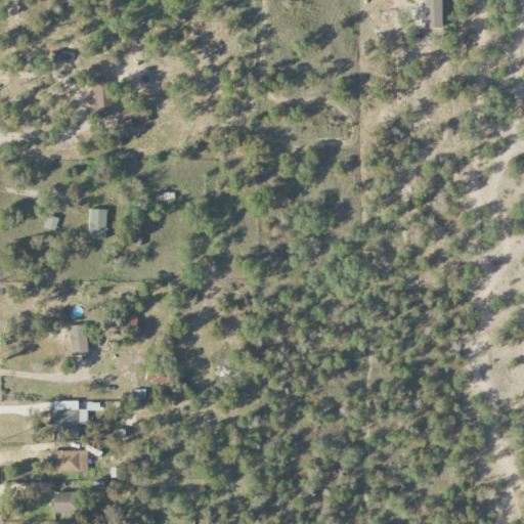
[(424,0),(425,29),(441,28),(440,0),(424,0)]
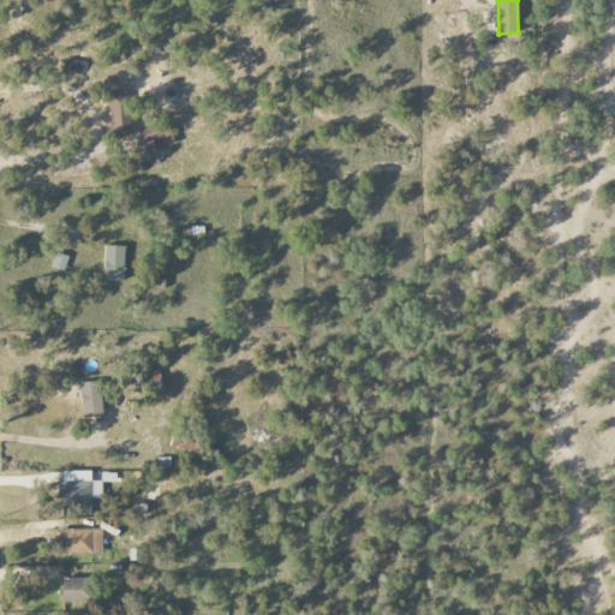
[(112,136),(129,136),(127,90),(111,91),(112,136)]
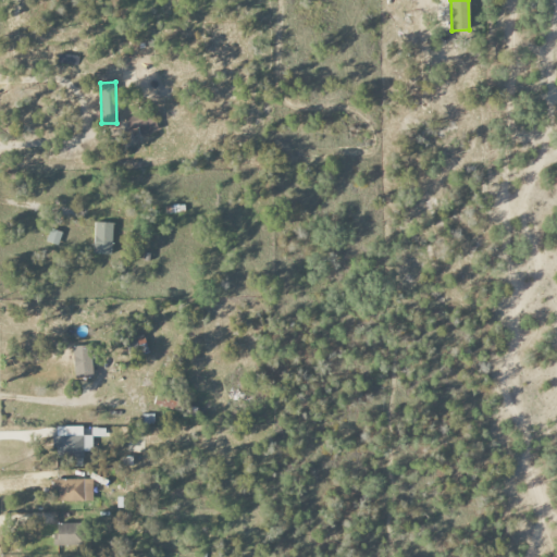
[(138,127),(140,136),(157,131),(150,108),(124,116),(128,131),(138,127)]
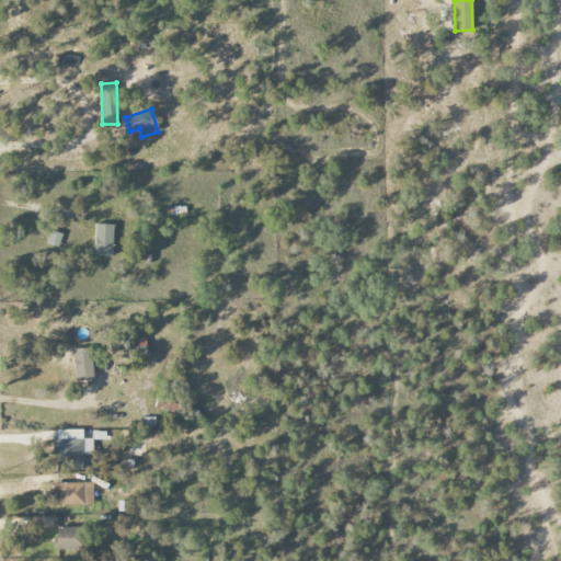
[(113,225),(95,225),(94,255),(112,256),(113,225)]
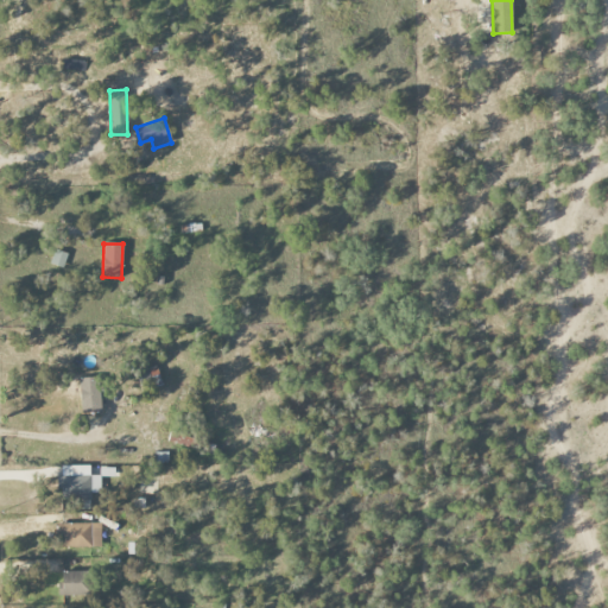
[(63,268),(68,254),(55,249),(50,265),(63,268)]
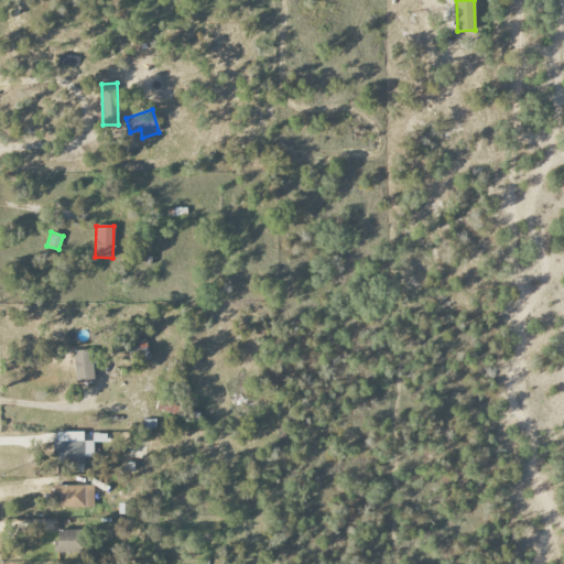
[(93,350),(74,350),(75,383),(94,382),(93,350)]
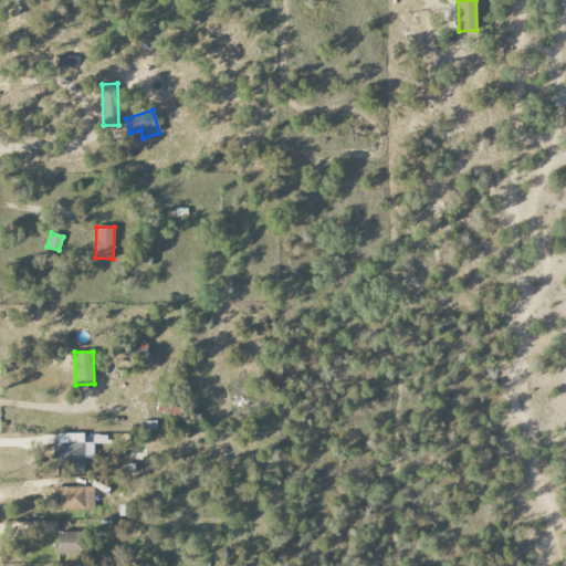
[(156,422),(145,421),(145,431),(156,431),(156,422)]
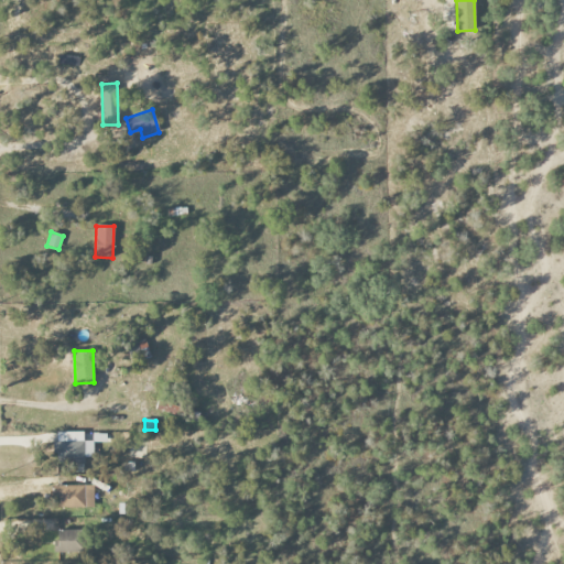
[(55,464),(85,464),(85,457),(94,457),(94,443),(99,443),(99,432),(55,433),(55,464)]
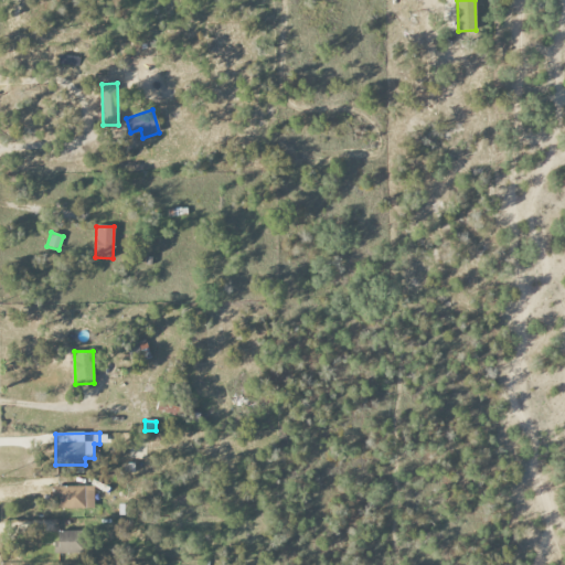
[(57,509),(94,509),(94,487),(53,487),(54,498),(57,498),(57,509)]
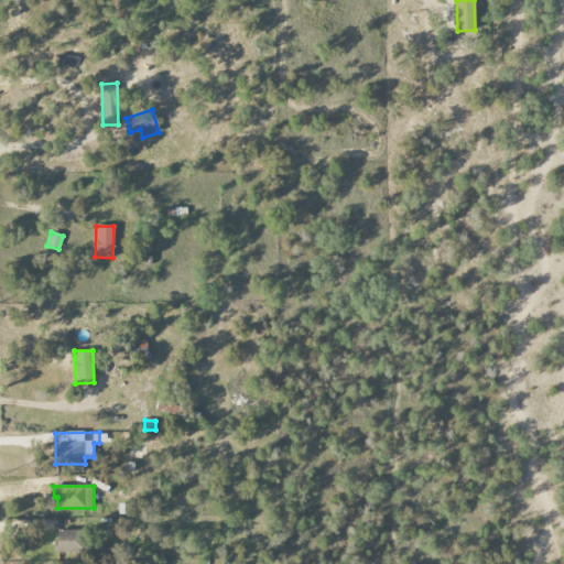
[(57,552),(83,552),(83,531),(58,530),(57,552)]
